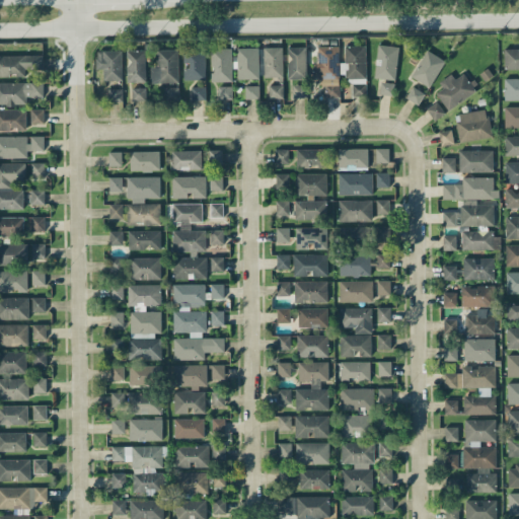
[(375,78),(395,79),(398,47),(377,45),(375,78)]
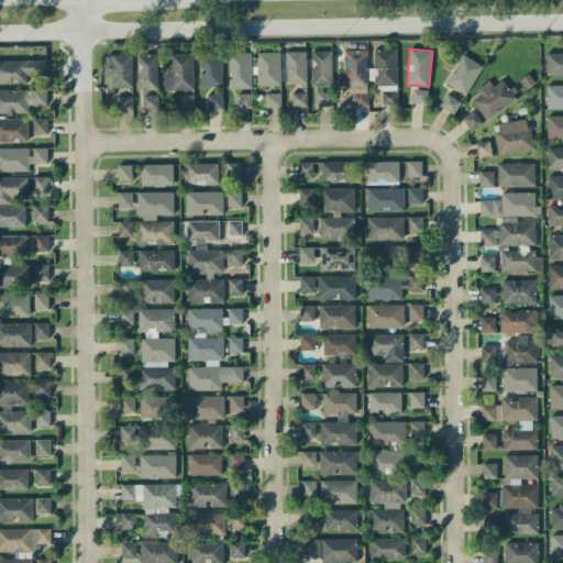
[(343,51),(345,92),(352,92),(352,106),(370,105),(366,50),(343,51)]
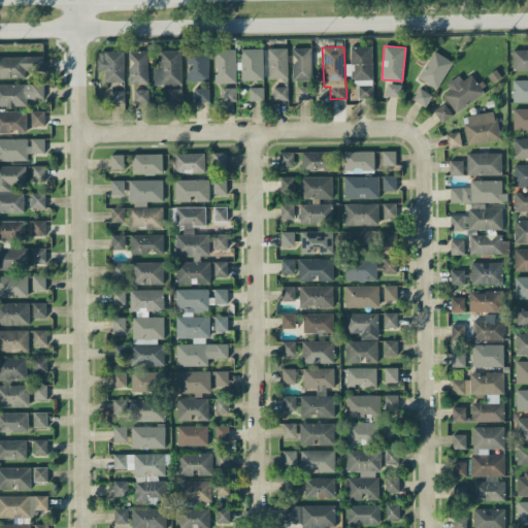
[(351,46),(351,63),(345,64),(345,78),(358,77),(359,98),(372,98),(371,46),(351,46)]
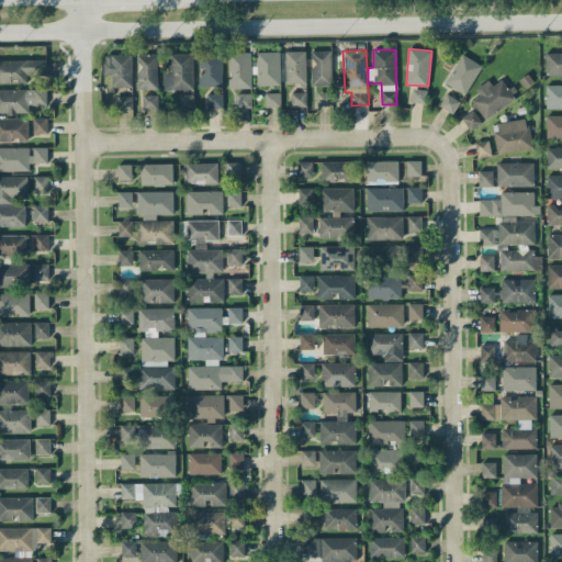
[(306,82),(305,51),(285,52),(285,83),(306,82)]
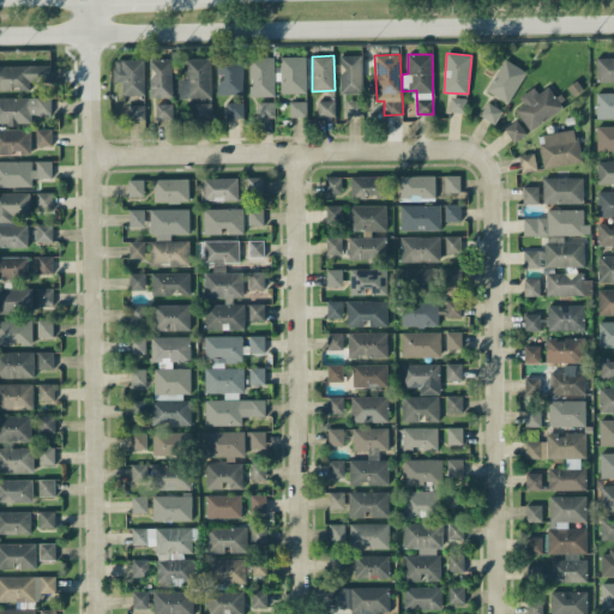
[(362,55),(339,55),(341,94),(363,92),(362,55)]
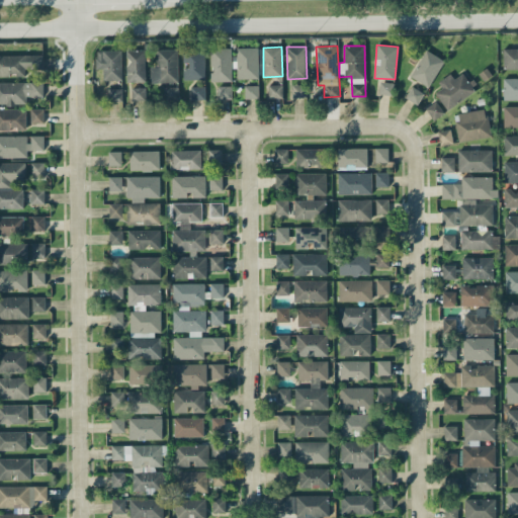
[(204,79),(204,48),(183,48),(183,65),(183,79),(204,79)]
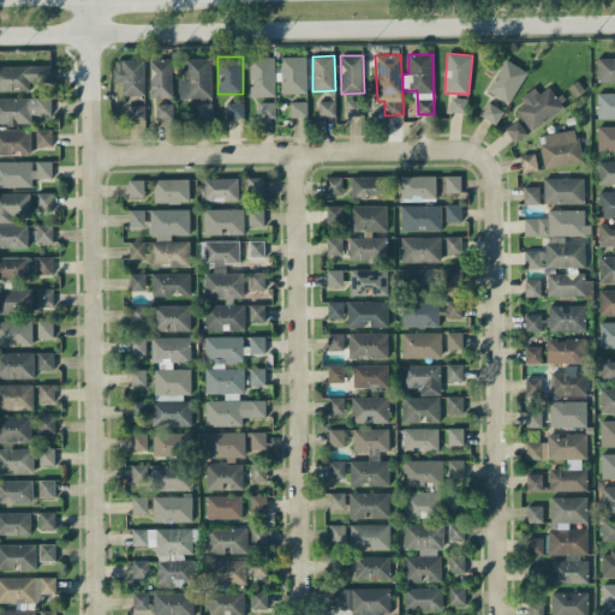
[(250,58),(251,96),(275,96),(274,57),(250,58)]
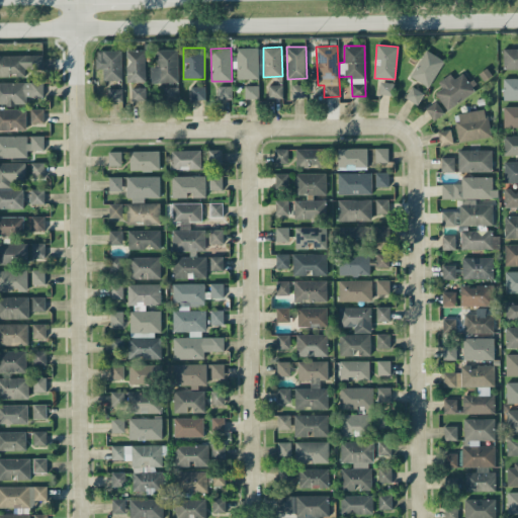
[(258,48),(234,48),(235,68),(237,68),(237,79),(258,78),(258,48)]
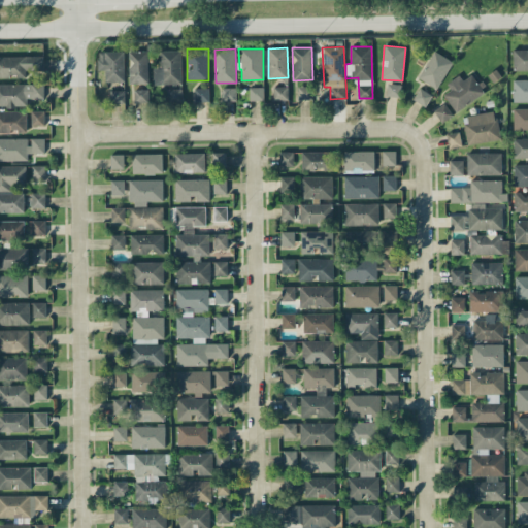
[(180,50),(160,51),(160,68),(153,68),(153,85),(182,84),(180,50)]
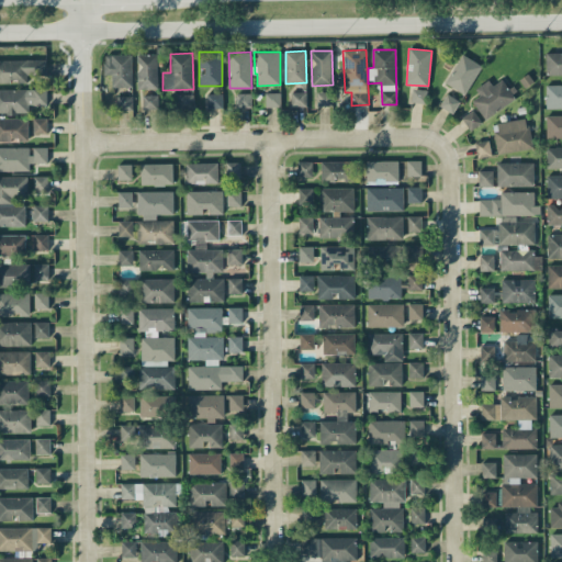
[(561,53),(546,53),(546,75),(561,74),(561,53)]
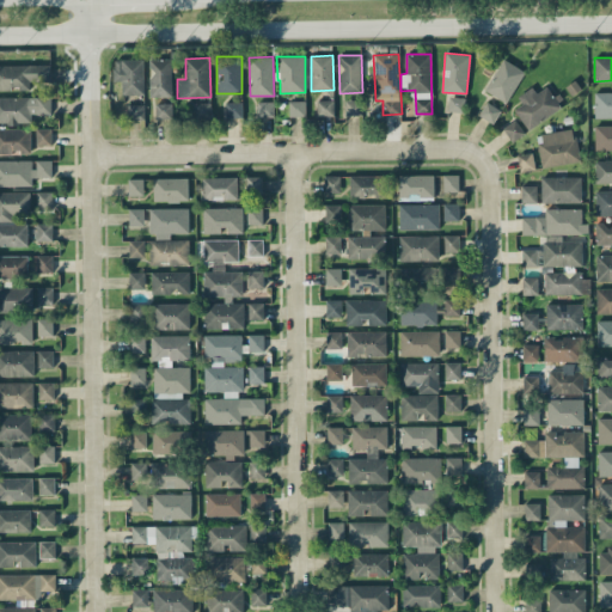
[(142,59),(114,60),(114,81),(122,80),(122,95),(144,95),(142,59)]
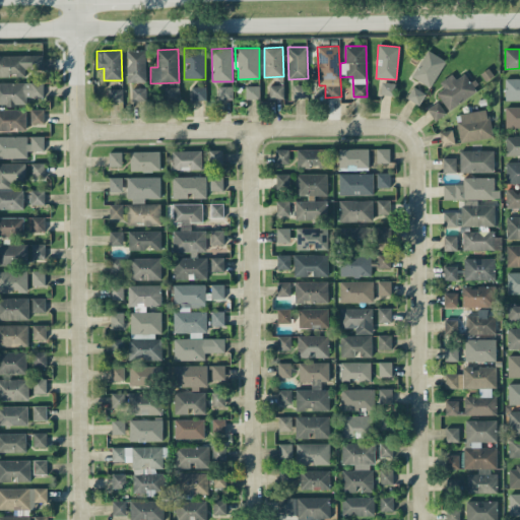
[(127,82),(146,81),(145,50),(127,50),(127,82)]
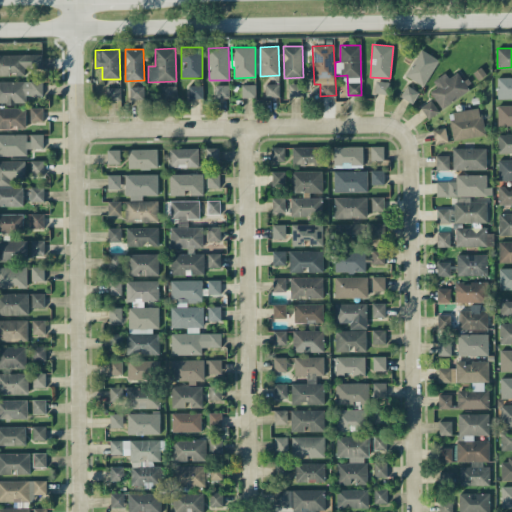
[(424,86),(438,59),(420,49),(405,76),(424,86)]
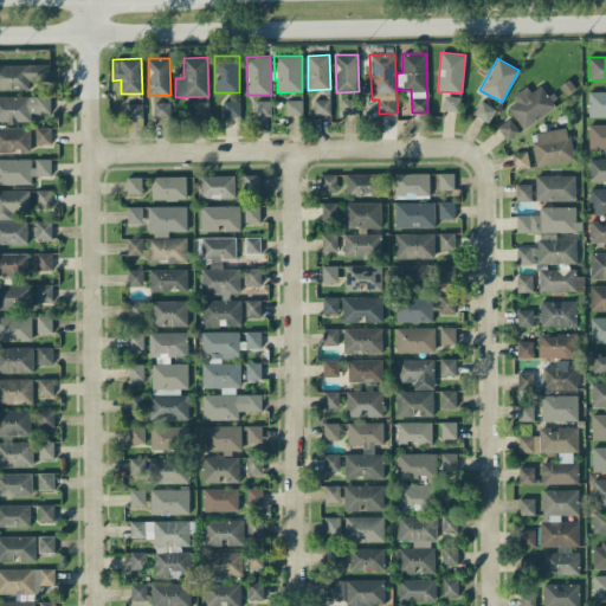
[(50,65),(0,64),(0,88),(28,89),(28,82),(50,82),(50,65)]
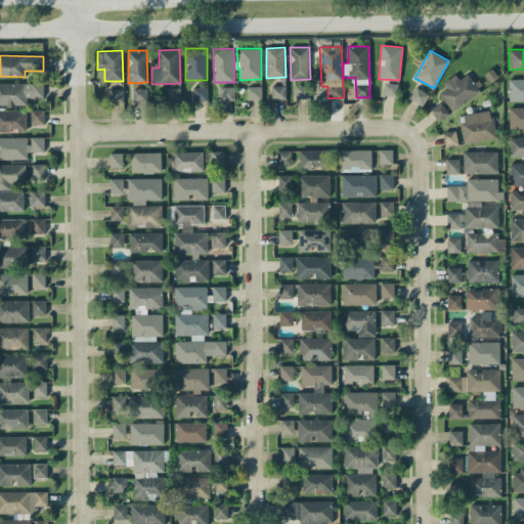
[(443,82),(447,89),(441,93),(451,111),(480,94),(469,74),(459,80),(455,75),(443,82)]
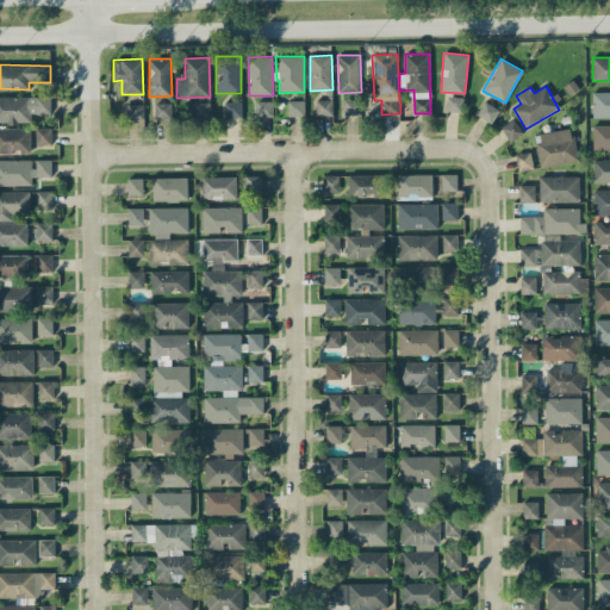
[(609,91),(592,92),(592,118),(609,117),(609,91)]
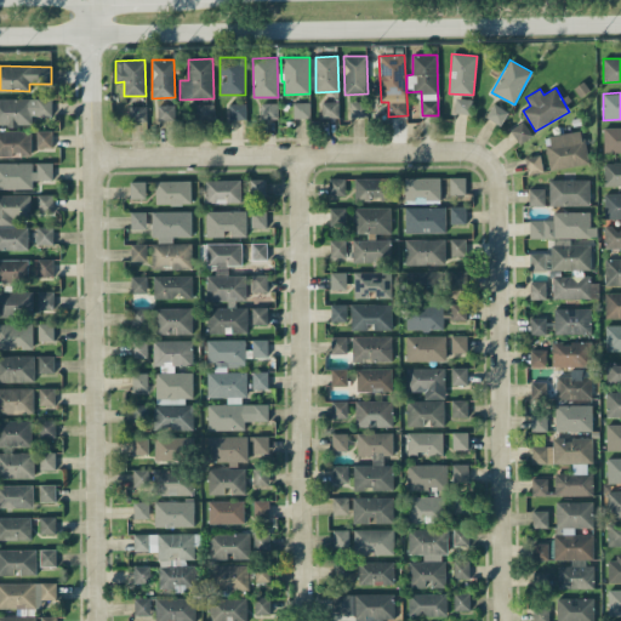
[(0,98),(0,125),(28,125),(28,117),(52,115),(51,97),(0,98)]
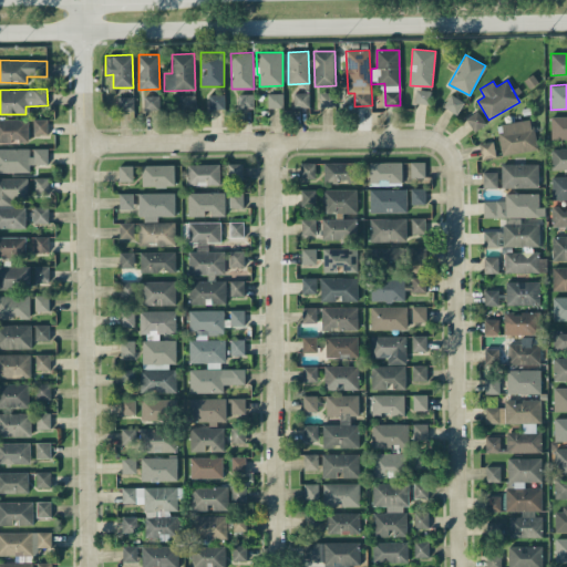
[(430,104),(431,91),(416,89),(414,103),(430,104)]
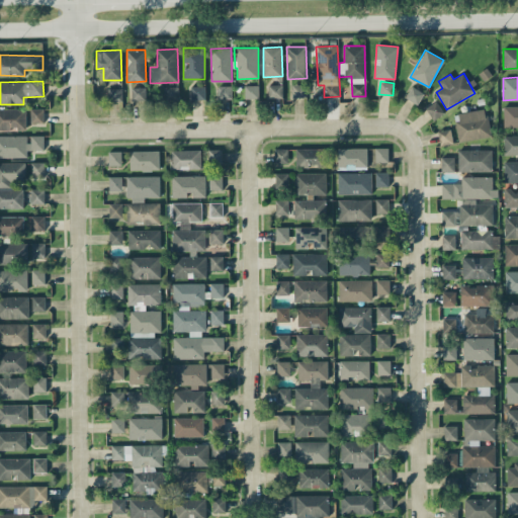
[(245,98),(259,98),(258,85),(244,86),(245,98)]
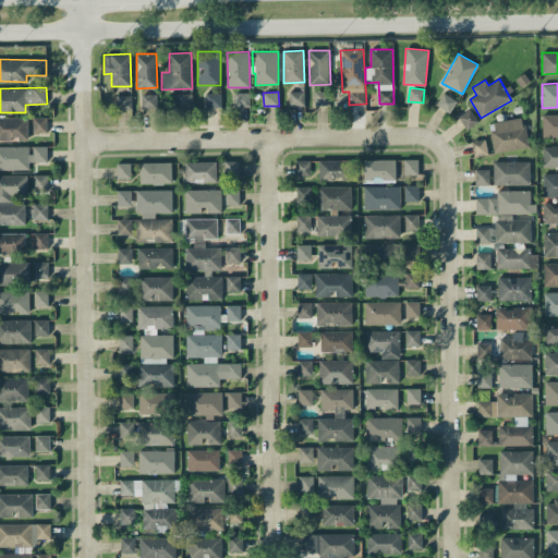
[(304,92),(289,92),(289,105),(304,106),(304,92)]
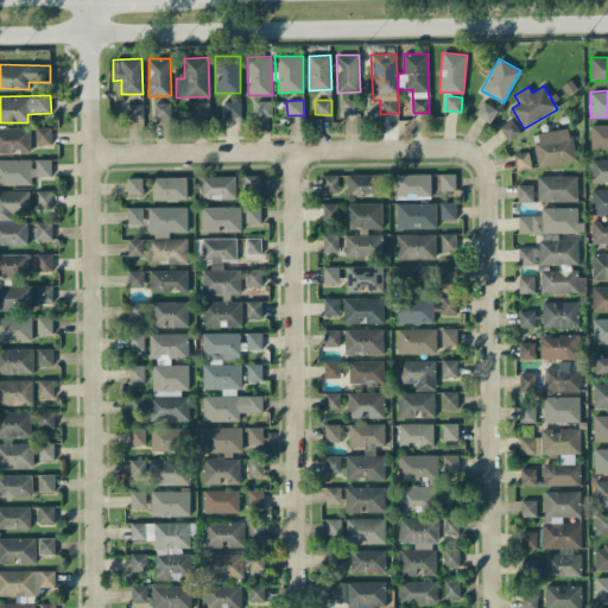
[(343,114),(360,114),(360,100),(343,100),(343,114)]
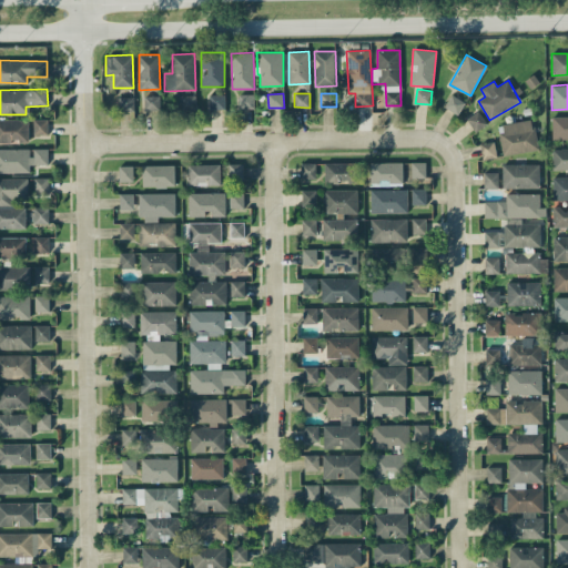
[(224,109),(224,94),(209,94),(210,109),(224,109)]
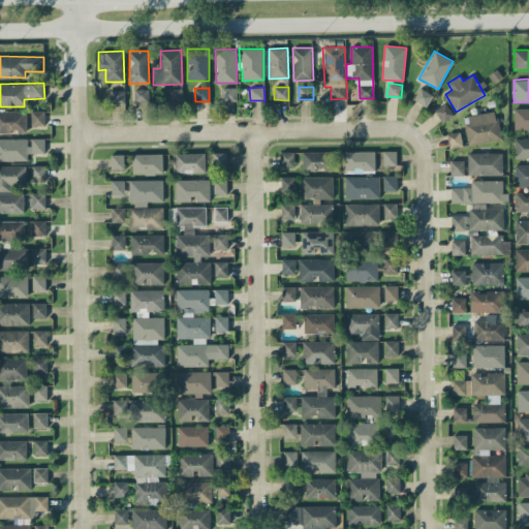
[(222,100),(237,100),(237,88),(222,88),(222,100)]
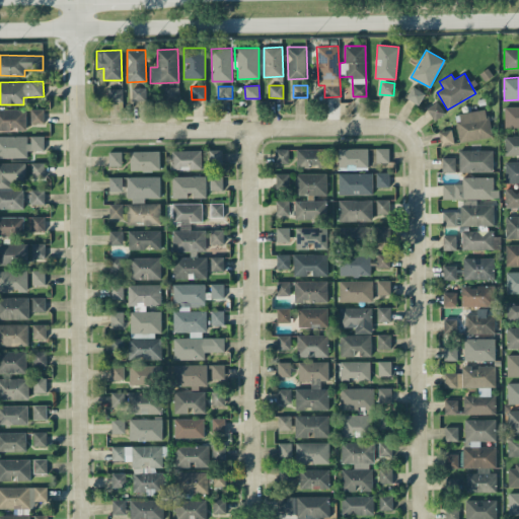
[(405,97),(418,104),(425,93),(413,86),(405,97)]
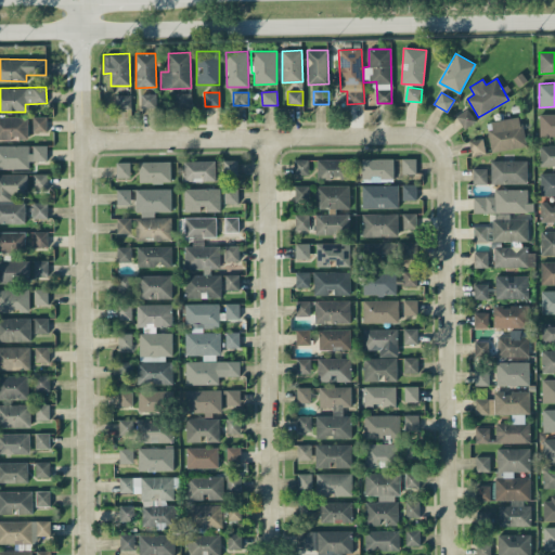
[(141,107),(156,108),(156,93),(141,93),(141,107)]
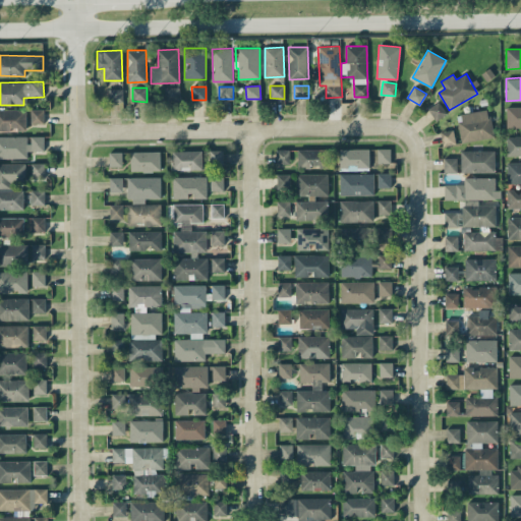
[(165,88),(166,101),(179,100),(179,88),(165,88)]
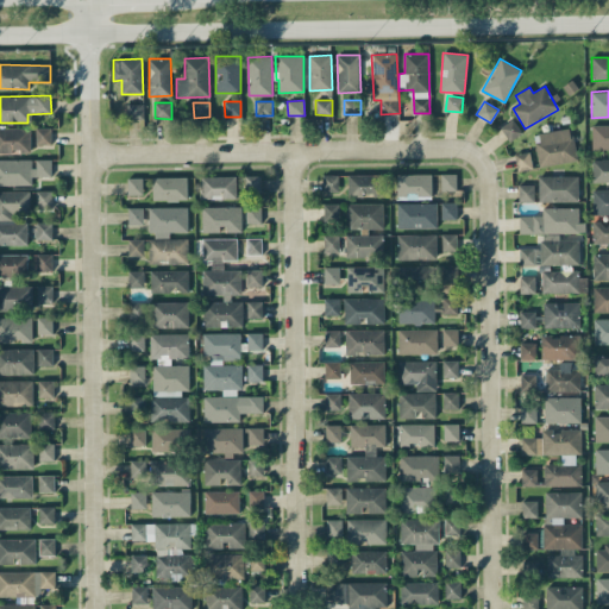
[(144,118),(143,104),(126,104),(127,119),(144,118)]
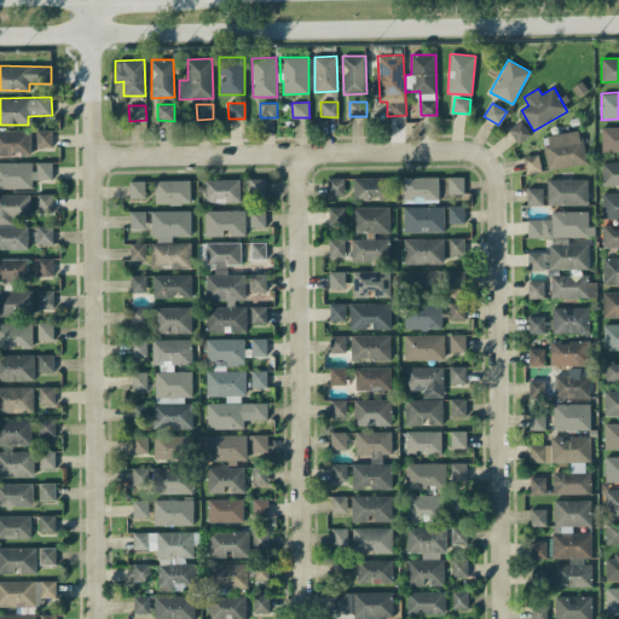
[(508,129),(518,144),(531,136),(521,121),(508,129)]
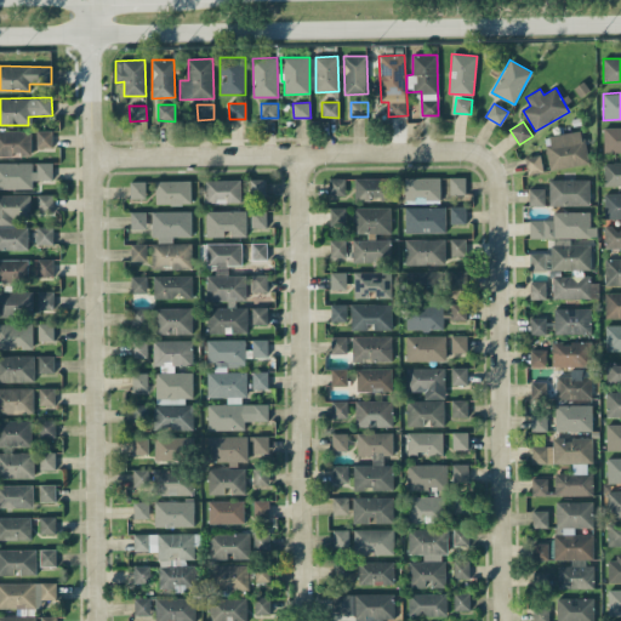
[(620,152),(620,126),(603,127),(604,153),(620,152)]
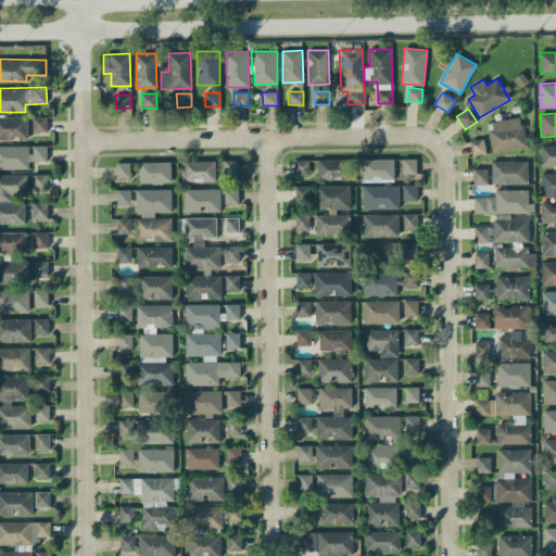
[(27,116),(0,116),(0,139),(27,139),(27,116)]
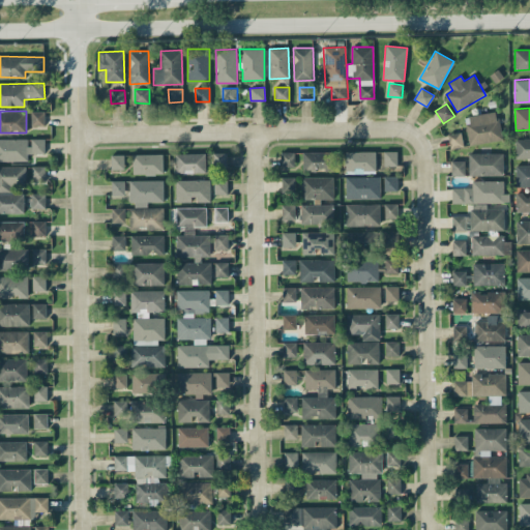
[(45,111),(31,111),(31,126),(43,126),(45,111)]
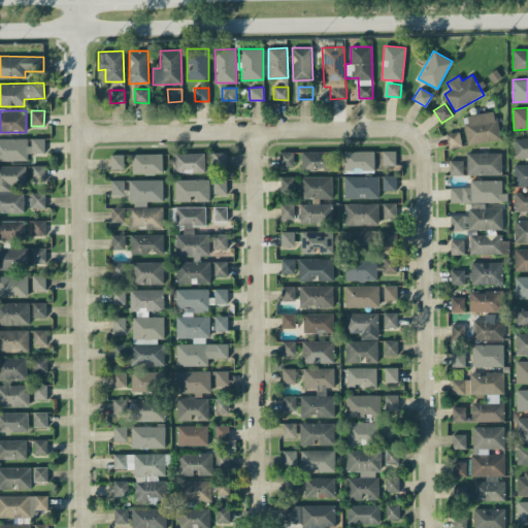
[(466,143),(499,140),(496,112),(463,114),(466,143)]
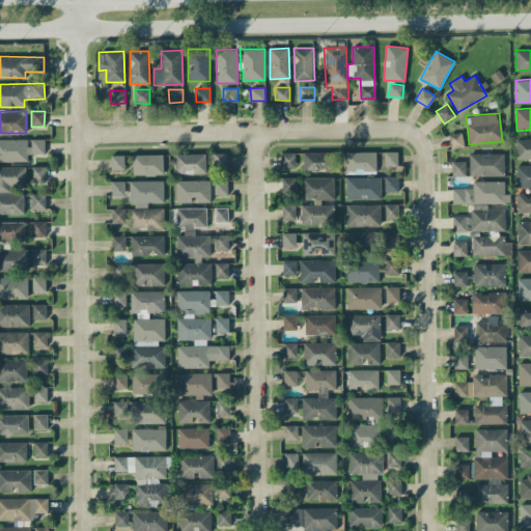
[(451,148),(465,146),(462,132),(449,134),(451,148)]
